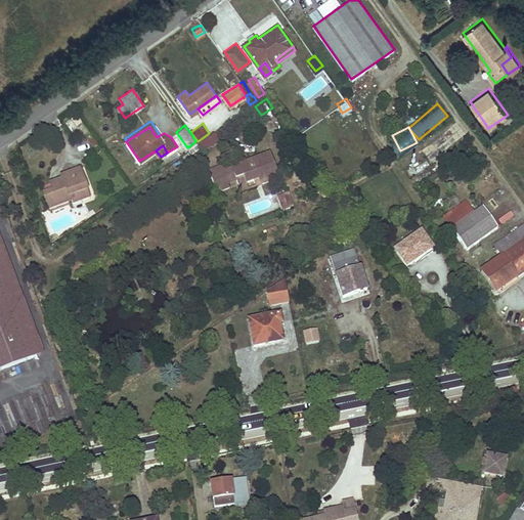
[(279,174),(270,149),(231,164),(231,165),(235,177),(237,181),(245,179),(246,180),(253,177),(254,180),(259,178),(260,180),(262,180),(263,180),(279,174)]
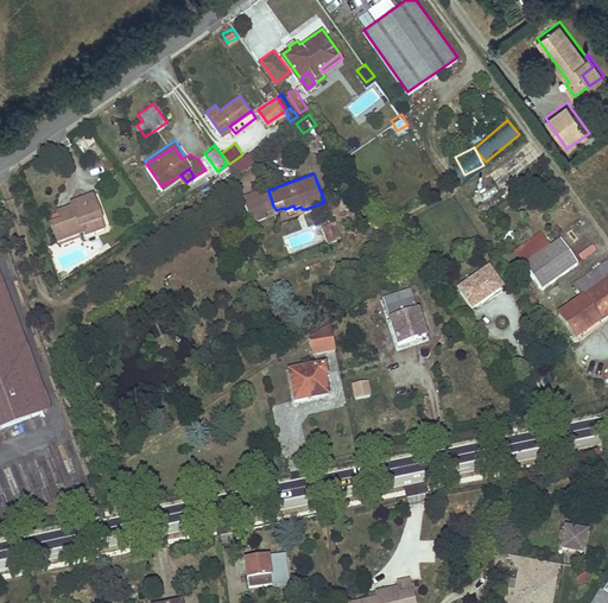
[(259,195),(258,189),(242,195),(252,220),(266,214),(265,209),(259,195)]
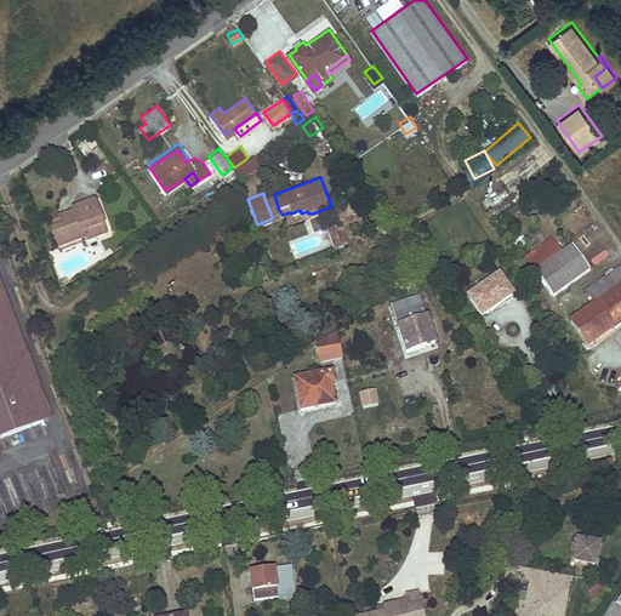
[(279,210),(274,195),(265,199),(271,214),(279,210)]
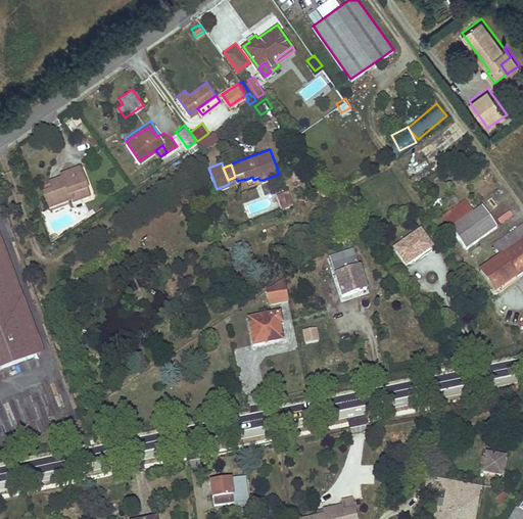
[(90,193),(80,166),(61,173),(62,176),(50,181),(53,188),(44,191),(49,204),(70,197),(72,200),(90,193)]
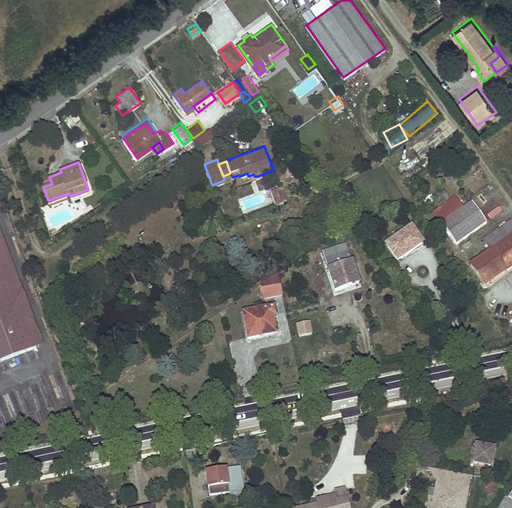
[(240,176),(239,175),(232,177),(235,185),(242,182),(240,176)]
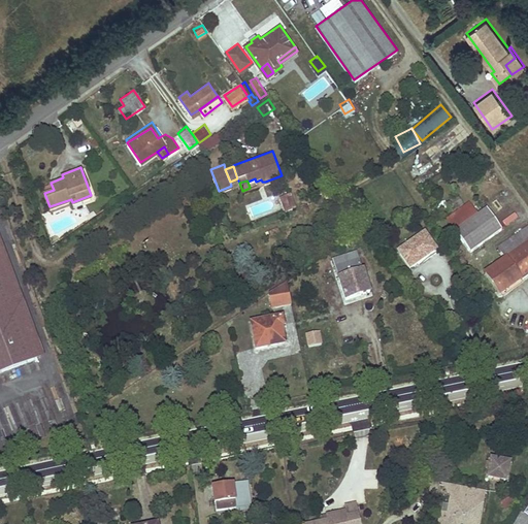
[(296,205),(290,191),(281,195),(286,209),(296,205)]
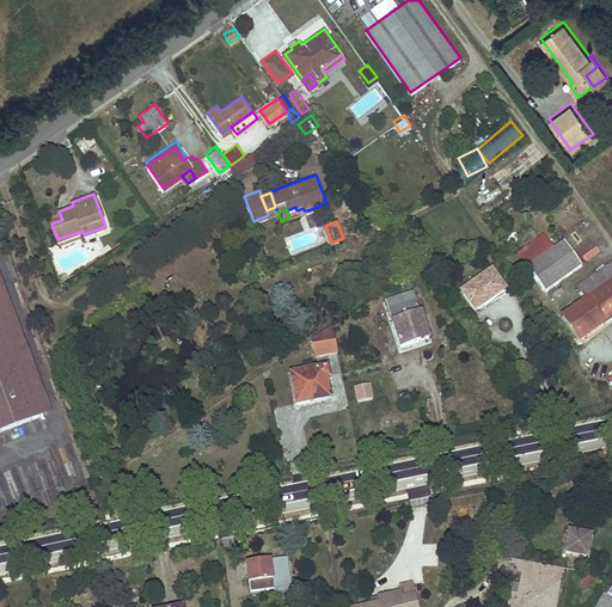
[(536,233),(530,224),(519,231),(525,240),(536,233)]
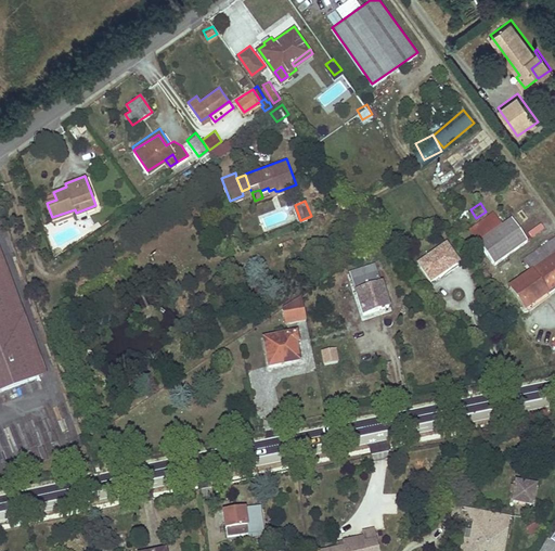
[(494,263),(527,238),(511,215),(501,222),(492,210),(469,227),(494,263)]
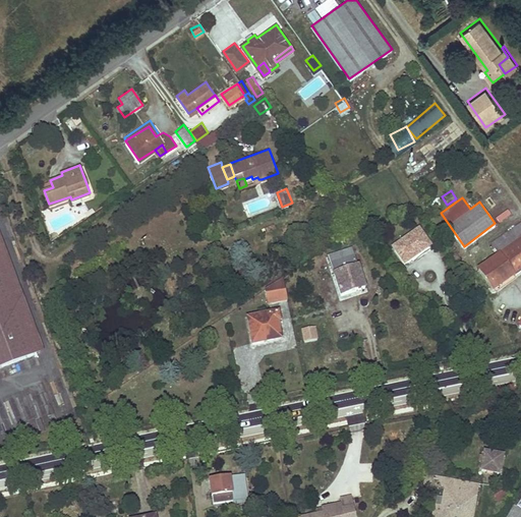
[(514,273),(520,267),(520,220),(493,241),(499,251),(478,267),(493,287),(514,273)]
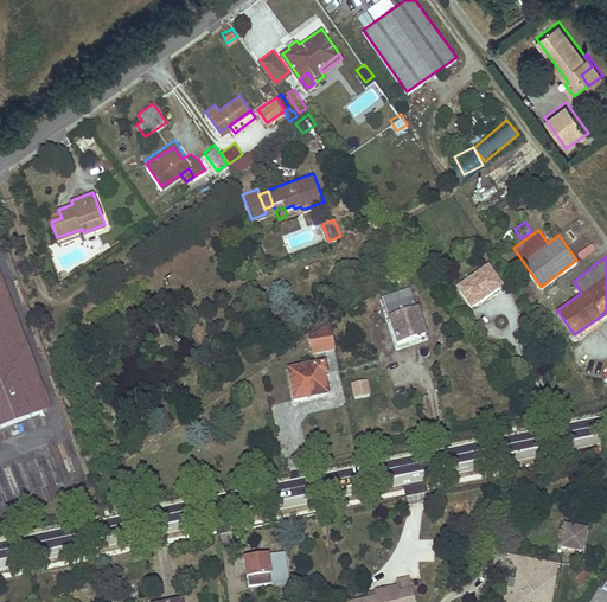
[(496,290),(503,286),(487,264),(472,275),(467,280),(458,286),(471,303),(490,292),(491,294),(496,290)]
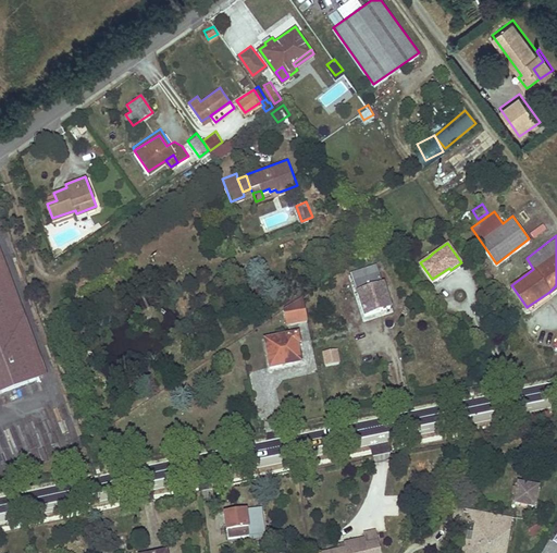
[(62,252),(60,248),(58,247),(52,249),(54,256),(62,252)]
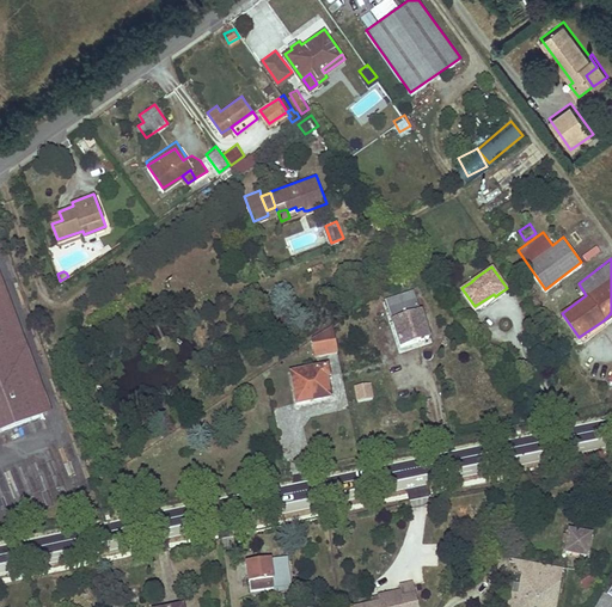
[(428,335),(414,288),(386,296),(401,343),(428,335)]
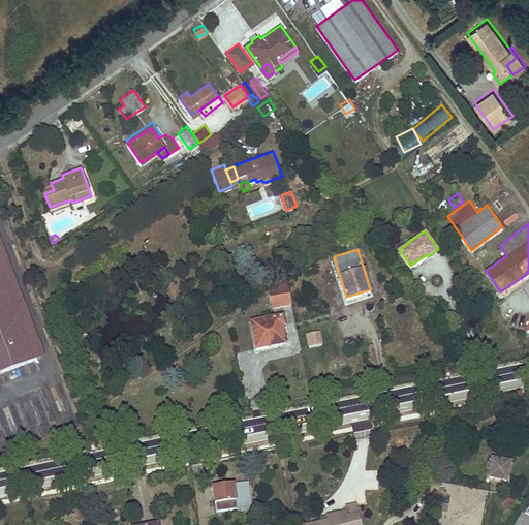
[(112,271),(118,266),(113,259),(106,265),(112,271)]
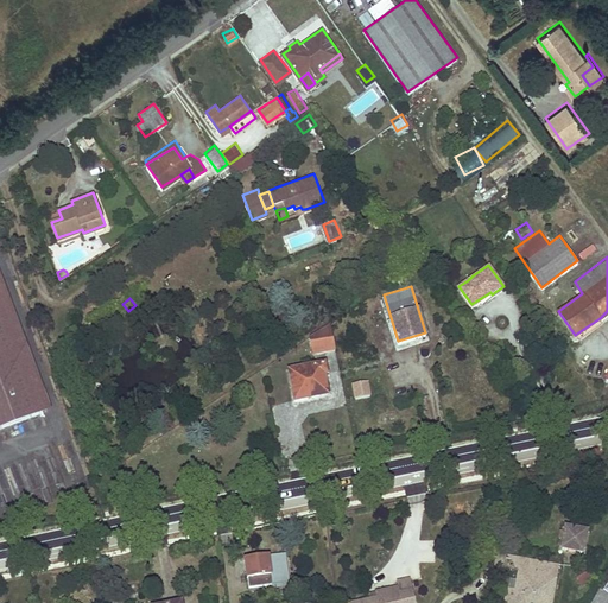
[(0,425),(39,411),(0,305),(0,425)]
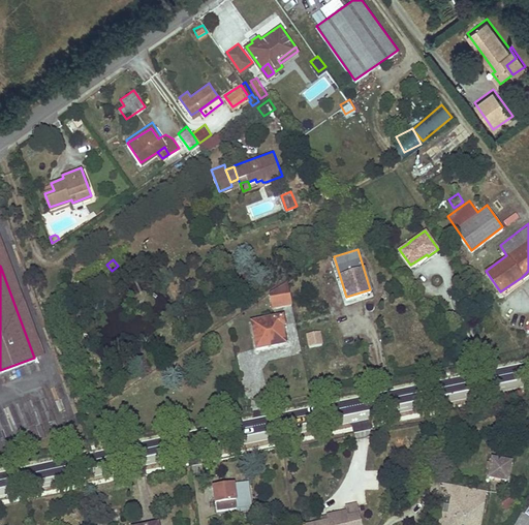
[(502,294),(523,279),(522,277),(500,291),(502,294)]
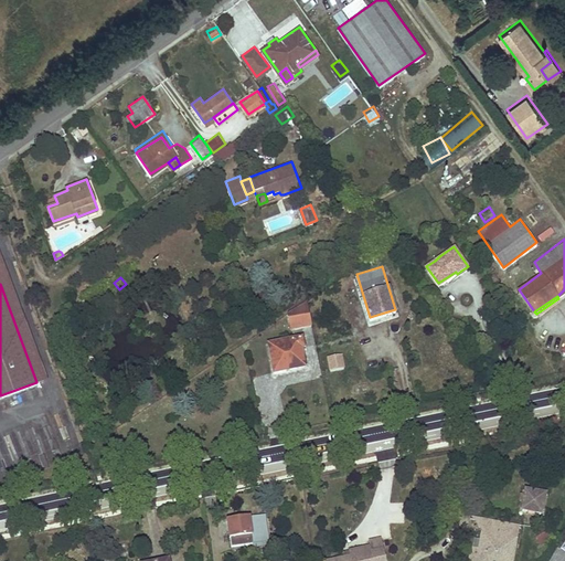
[(311,320),(307,297),(288,310),(291,325),(311,320)]
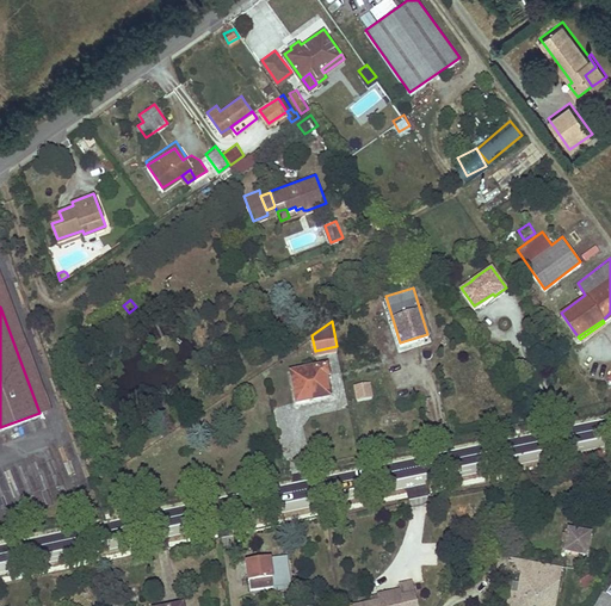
[(328,390),(326,372),(328,372),(326,362),(290,370),(296,400),(313,396),(312,394),(328,390)]
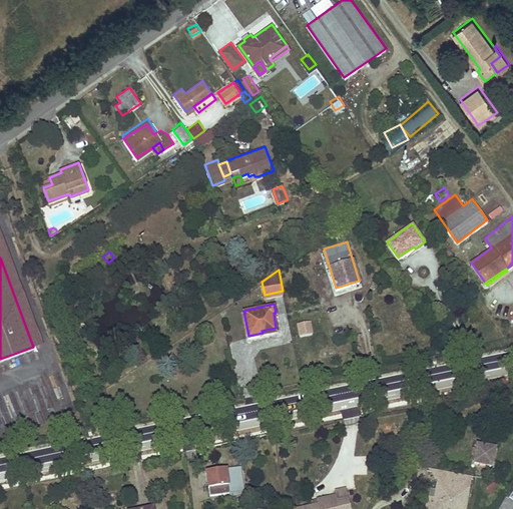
[(312,318),(297,319),(298,333),(313,332),(312,318)]
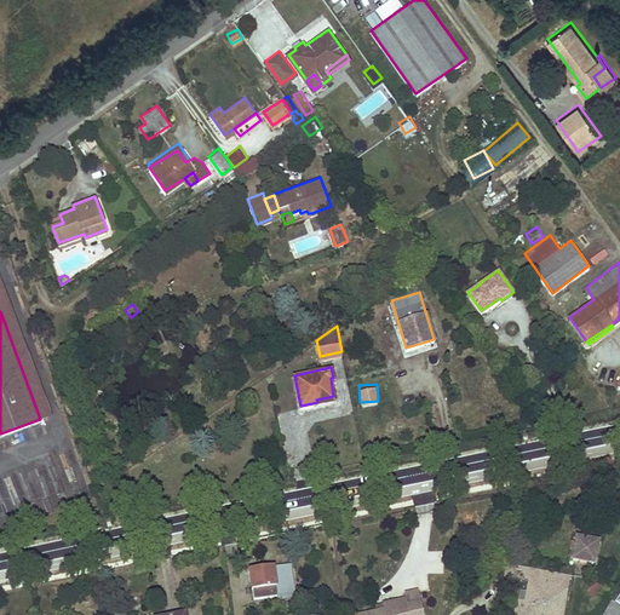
[(593,559),(598,539),(577,535),(577,539),(575,546),(573,556),(593,559)]
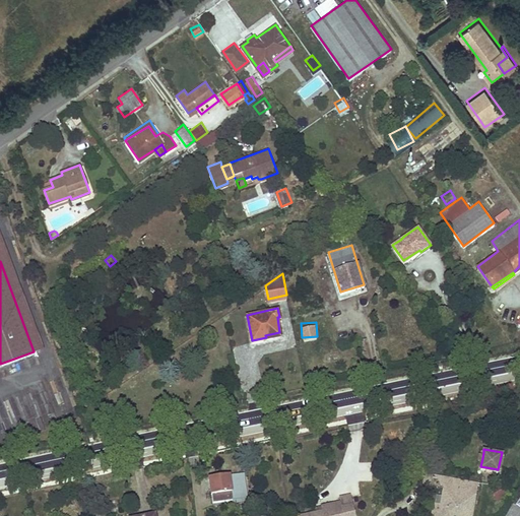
[(247,499),(244,471),(209,476),(212,500),(232,498),(233,501),(235,501),(236,509),(246,508),(245,499),(247,499)]
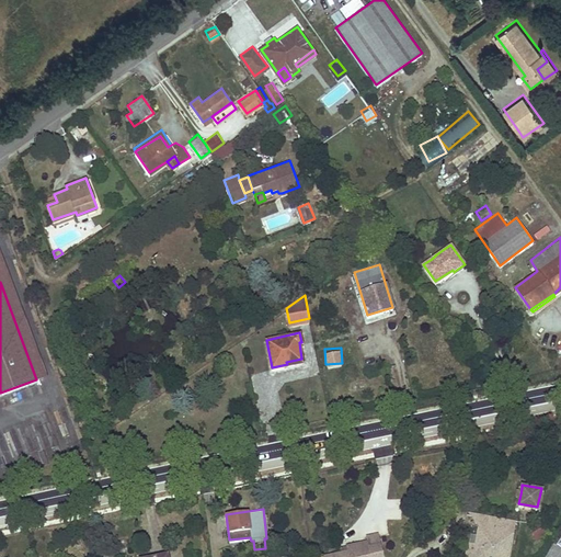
[(480,527),(482,514),(470,512),(480,527)]
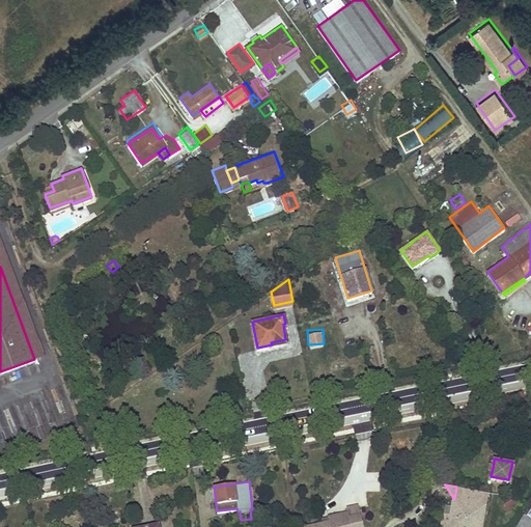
[(478,526),(485,492),(456,487),(454,499),(453,504),(445,502),(441,526),(447,526),(478,526)]
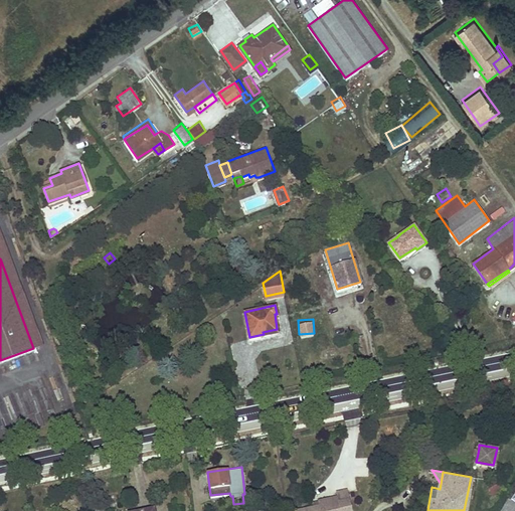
[(501,487),(496,478),(488,483),(493,492),(501,487)]
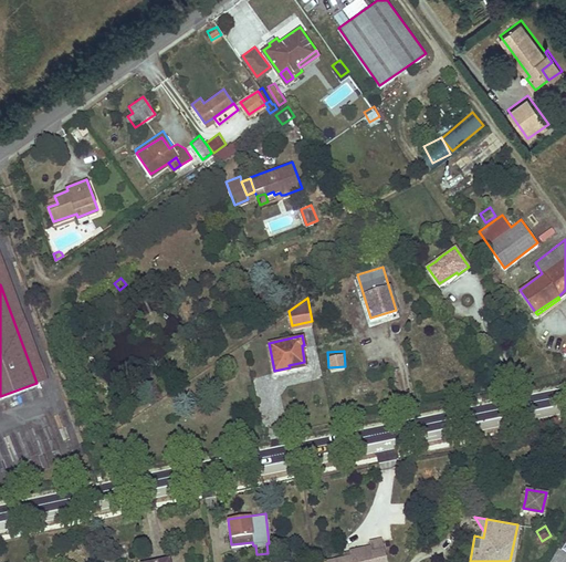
[(387,561),(381,537),(369,539),(370,541),(371,544),(366,545),(349,549),(350,554),(326,560),(326,561),(387,561)]
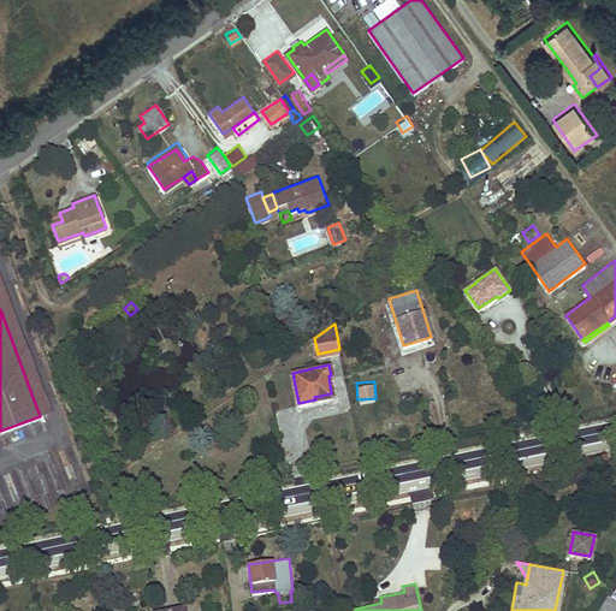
[(602,610),(615,610),(615,598),(606,593),(598,609),(602,610)]
